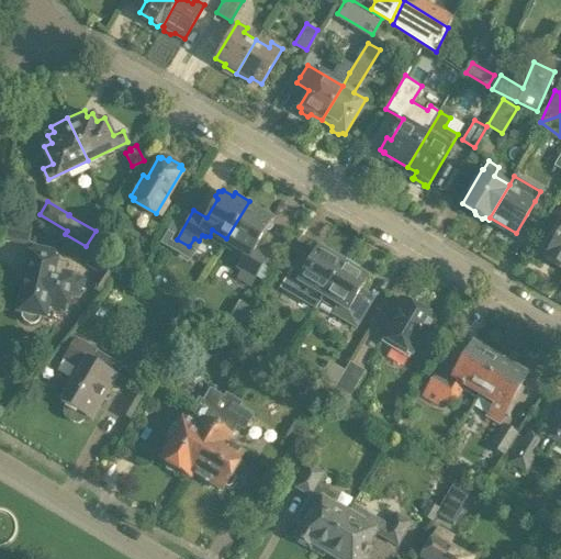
[(249,201),(226,238),(240,247),(237,253),(238,256),(243,258),(238,265),(243,267),(238,276),(250,282),(268,254),(255,246),(267,227),(270,227),(272,224),(271,220),(271,219),(261,213),(262,210),(249,201)]
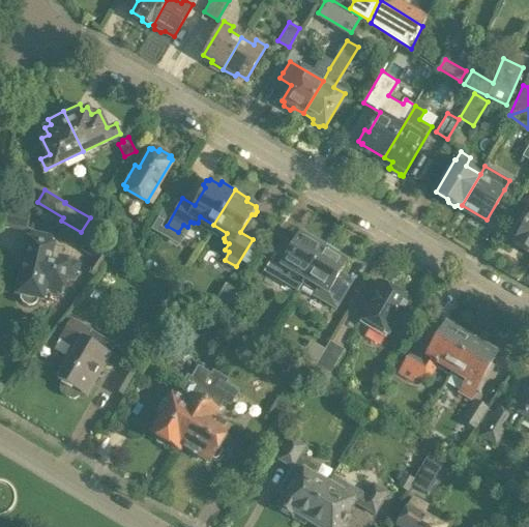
[(528,213),(512,241),(528,250),(528,206),(528,213)]
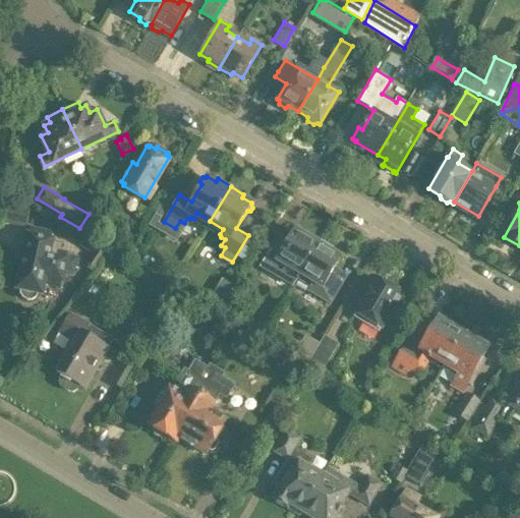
[(164,216),(158,213),(151,223),(158,227),(160,222),(164,216)]
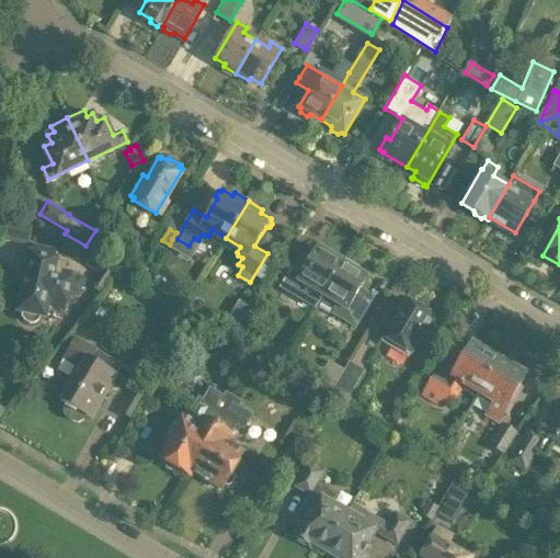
[(19,309),(23,309),(23,315),(26,319),(31,321),(36,320),(40,317),(41,314),(45,315),(48,303),(66,306),(69,288),(80,291),(83,276),(53,269),(57,249),(33,243),(19,309)]
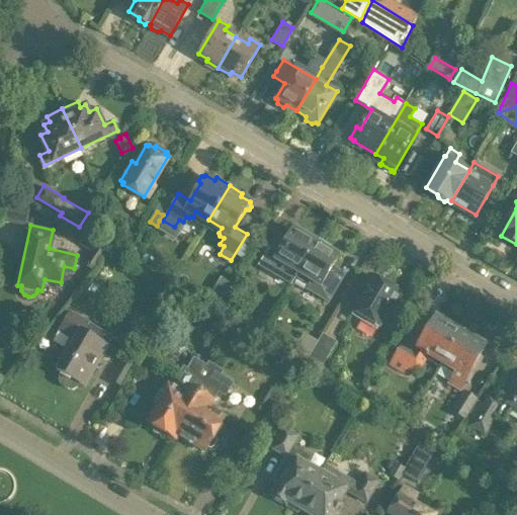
[(306,230),(304,233),(293,227),(285,241),(277,237),(263,261),(272,266),(273,263),(282,269),(285,264),(298,272),(317,241),(315,239),(317,236),(306,230)]
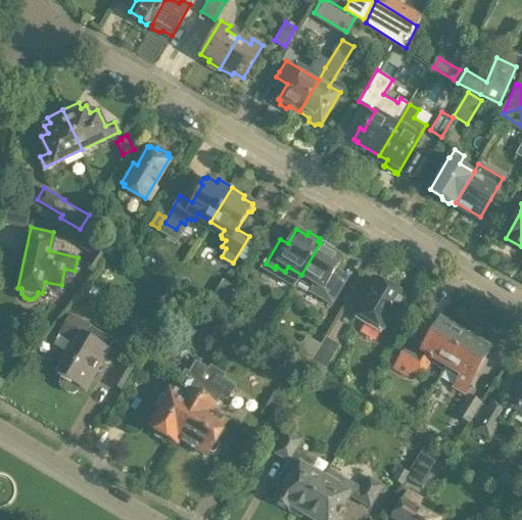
[(83,265),(95,272),(109,248),(86,233),(79,244),(90,251),(83,265)]
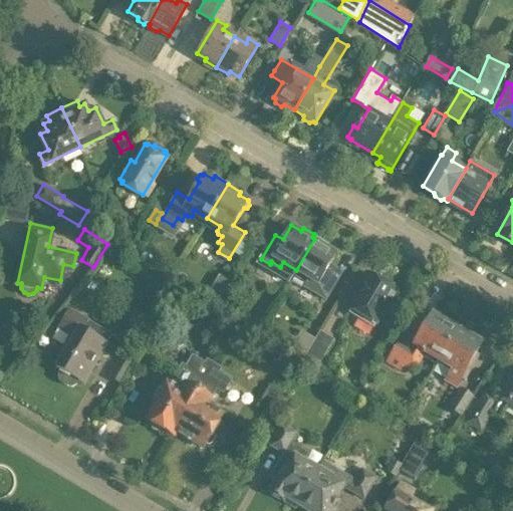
[(314,239),(296,270),(308,277),(306,282),(315,287),(313,289),(321,294),(336,271),(328,266),(337,252),(326,246),(328,243),(316,235),(314,239)]
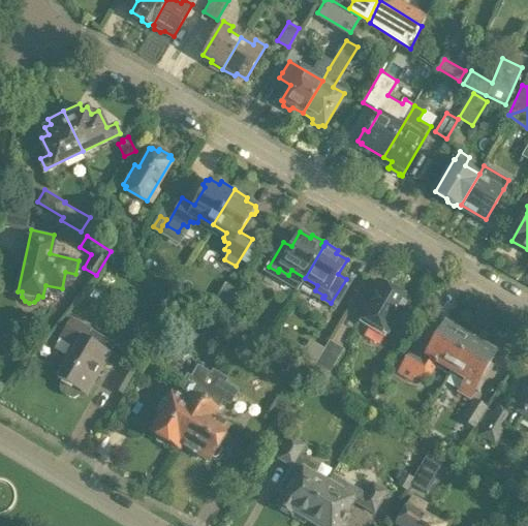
[(373,292),(375,294),(360,320),(385,336),(399,313),(404,315),(413,300),(406,295),(403,291),(398,287),(394,287),(381,280),(373,292)]
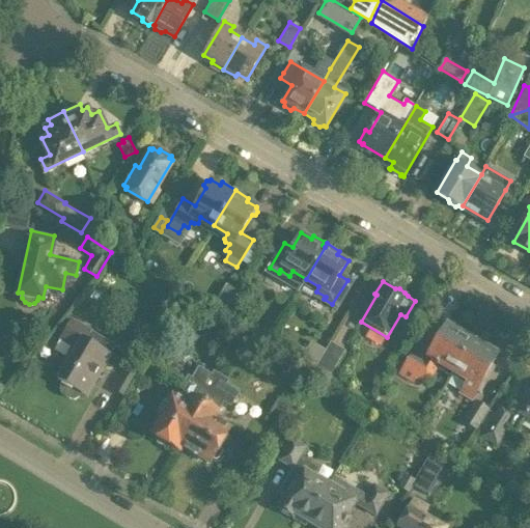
[(247,302),(236,297),(228,313),(239,318),(247,302)]
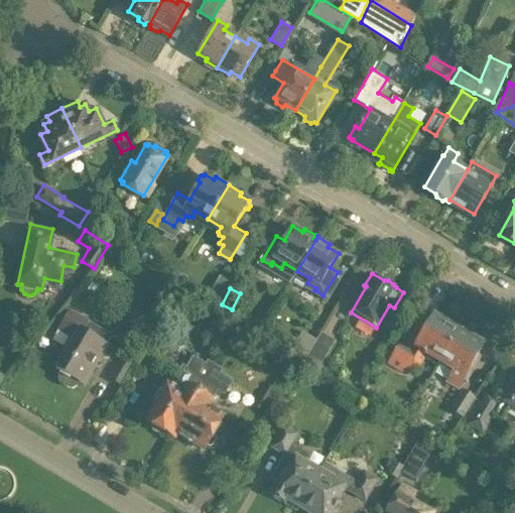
[(224,298),(212,292),(208,300),(219,307),(224,298)]
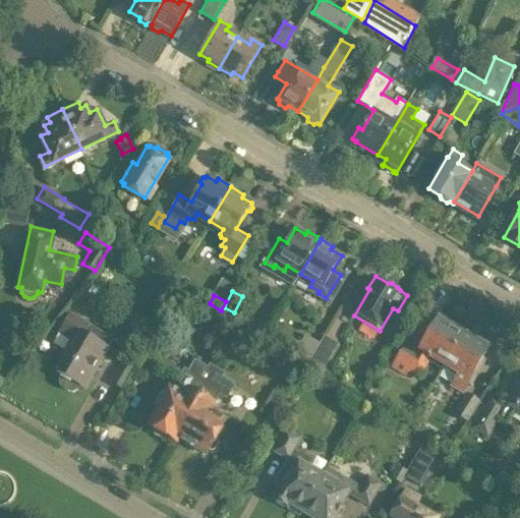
[(74,340),(57,370),(60,371),(57,377),(58,384),(70,391),(77,388),(79,384),(85,387),(109,346),(84,332),(90,323),(70,311),(59,331),(74,340)]
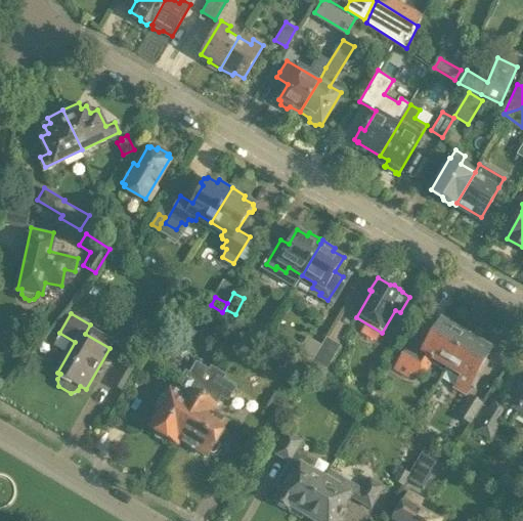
[(431,360),(445,368),(468,332),(454,323),(453,327),(441,319),(428,343),(424,341),(418,352),(406,346),(405,348),(406,349),(396,367),(408,375),(411,371),(422,377),(431,360)]
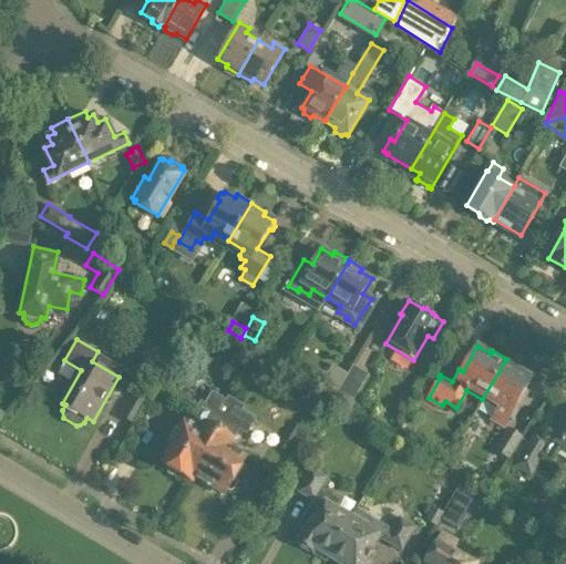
[(506,359),(482,399),(496,408),(491,417),(503,424),(508,416),(513,418),(522,401),(518,399),(531,377),(518,370),(520,367),(506,359)]
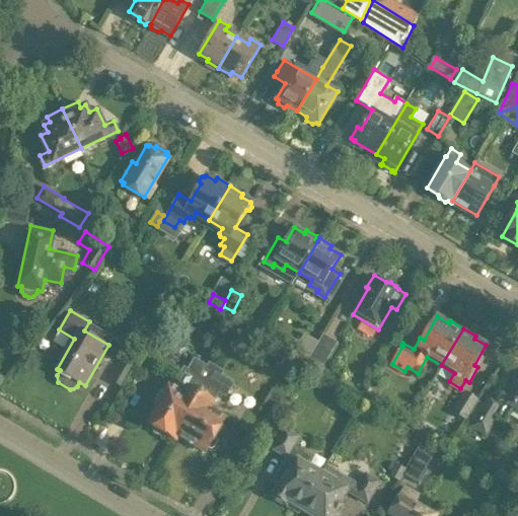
[(305,332),(293,353),(305,360),(319,341),(305,332)]
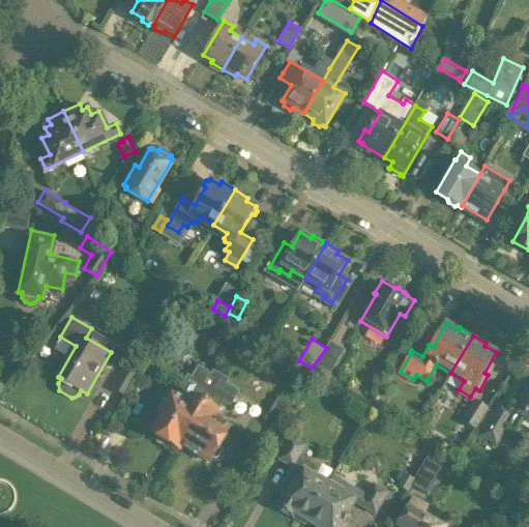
[(326,348),(312,368),(327,377),(344,349),(330,341),(326,348)]
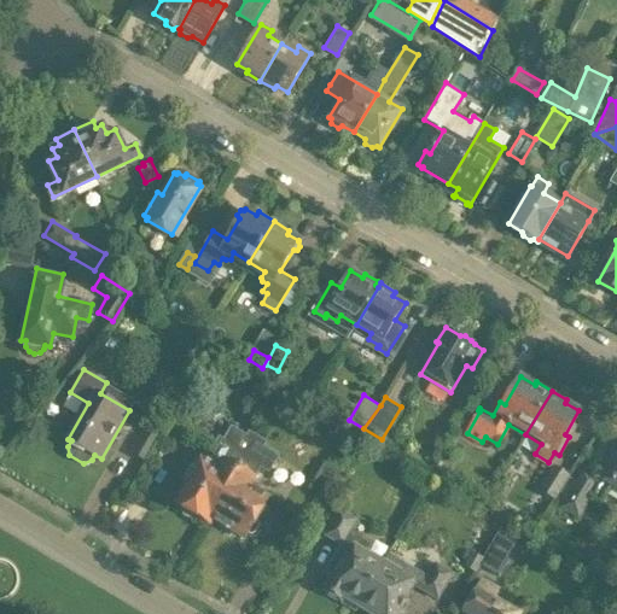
[(131,451),(146,461),(162,434),(146,425),(131,451)]
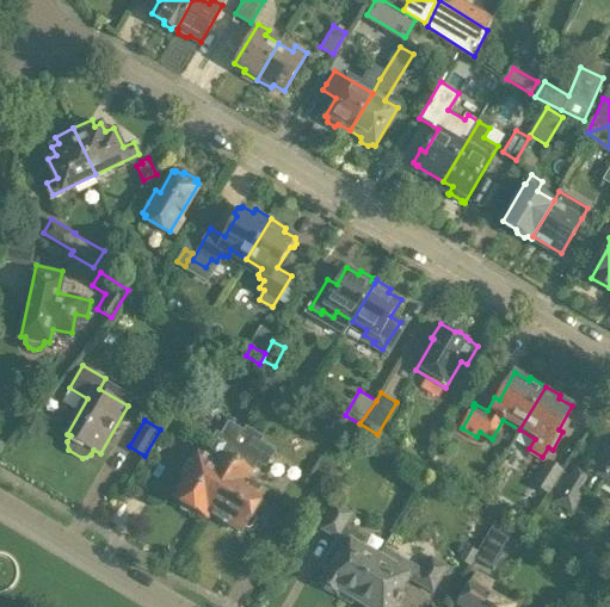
[(186,477),(174,497),(179,500),(179,503),(180,507),(185,509),(190,509),(192,508),(205,515),(209,509),(254,431),(246,426),(244,431),(229,421),(221,437),(215,433),(202,454),(199,452),(195,460),(190,458),(180,474),(186,477)]
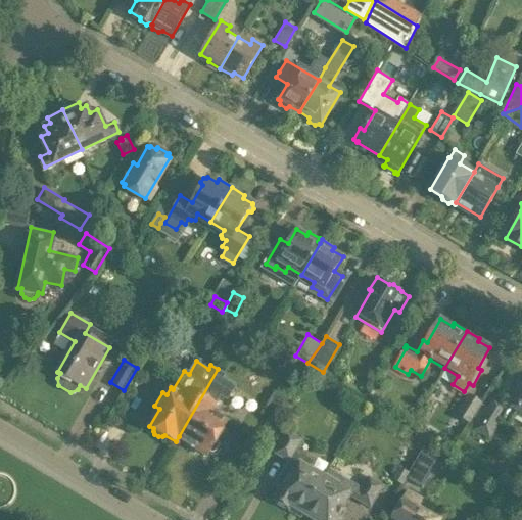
[(218,369),(179,436),(207,454),(209,451),(211,452),(216,452),(220,445),(219,440),(217,439),(227,421),(210,411),(221,393),(227,396),(234,383),(222,376),(224,373),(218,369)]
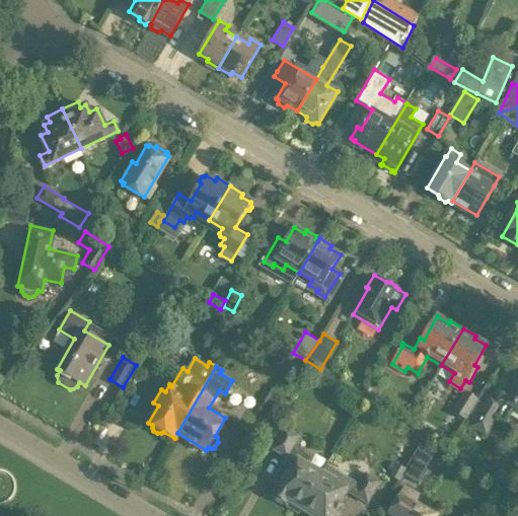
[(513,406),(517,408),(517,375),(498,410),(485,402),(471,425),(487,433),(496,417),(504,422),(513,406)]
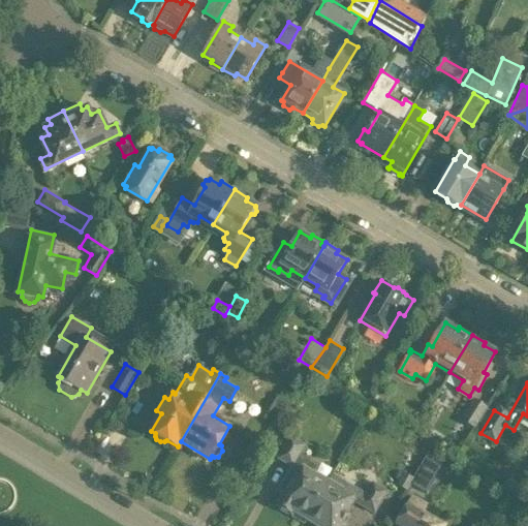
[(266,418),(279,422),(290,402),(279,395),(266,418)]
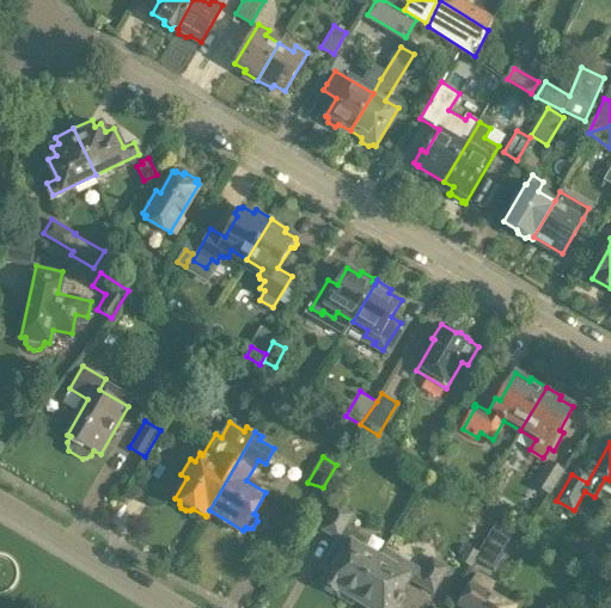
[(535,486),(548,493),(563,470),(549,461),(535,486)]
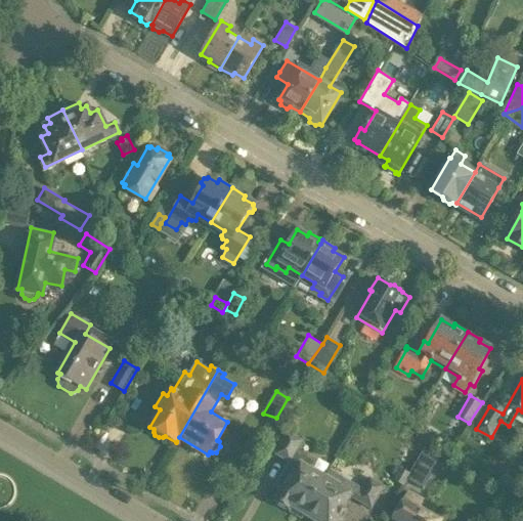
[(302,516),(303,513),(324,477),(309,469),(315,460),(296,448),(301,439),(288,431),(275,452),(289,460),(278,479),(278,483),(284,486),(275,501),(288,509),(289,508),(302,516)]
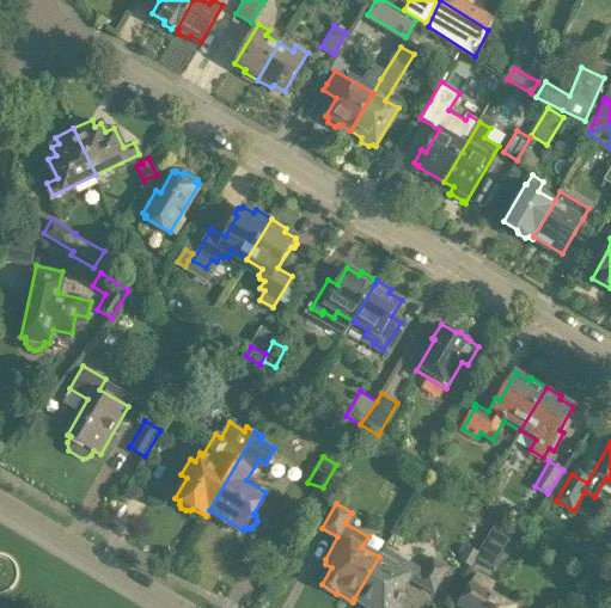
[(468,544),(459,558),(472,565),(480,551),(468,544)]
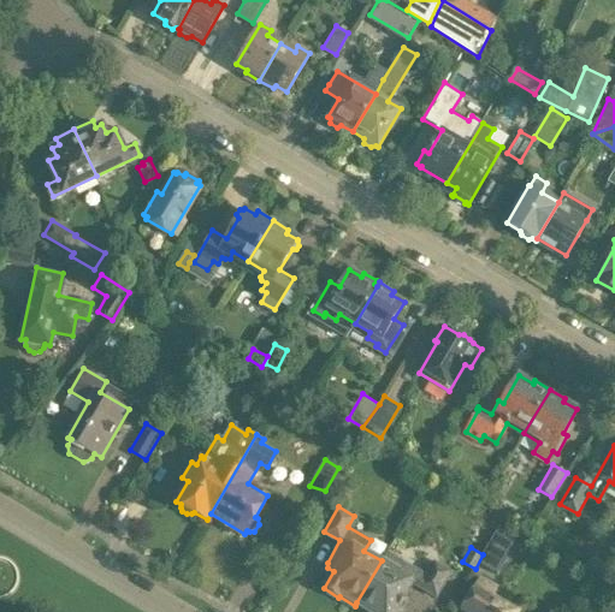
[(382,562),(356,602),(373,611),(392,611),(412,581),(436,595),(451,570),(433,560),(426,574),(388,551),(382,562)]
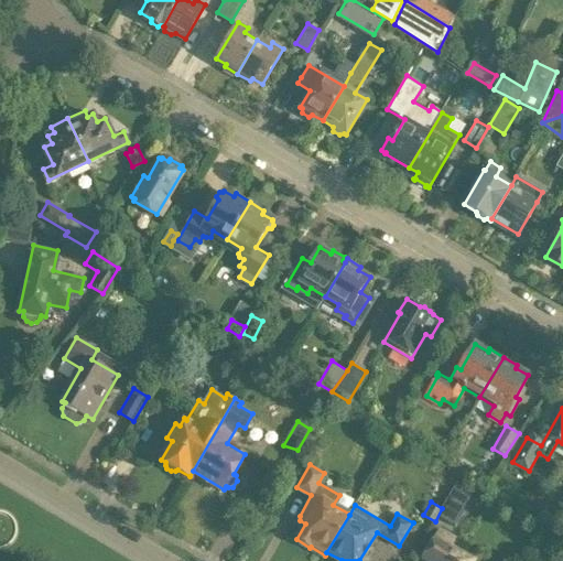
[(456,525),(461,515),(446,507),(441,516),(456,525)]
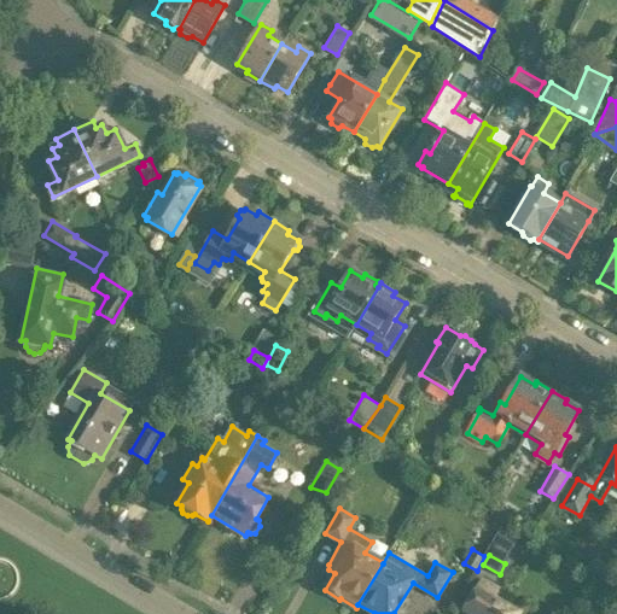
[(511,613),(490,602),(499,588),(482,578),(466,603),(482,612),(481,613),(511,613)]
